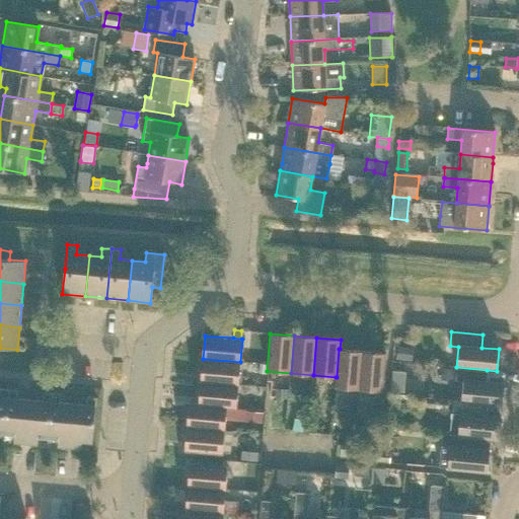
[(411,361),(413,348),(397,346),(396,360),(411,361)]
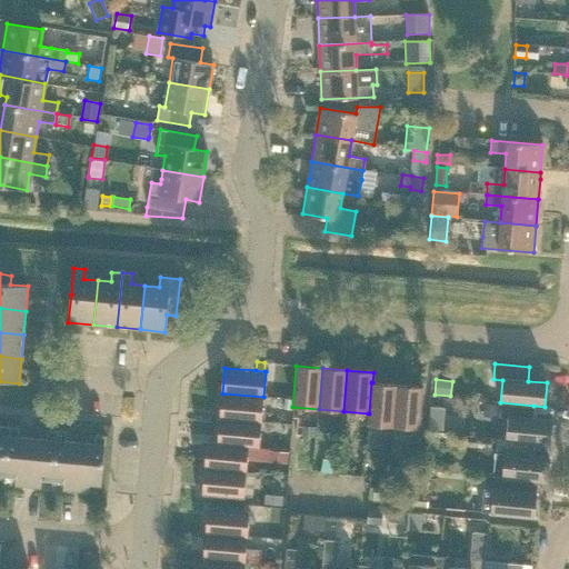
[(397,385),(372,382),(371,382),(369,413),(368,413),(367,423),(393,427),(397,385)]
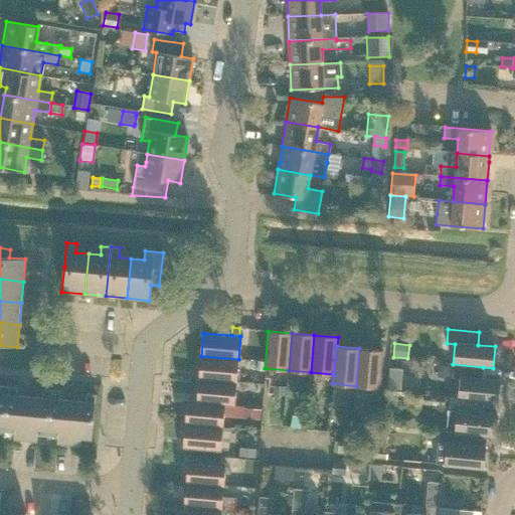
[(382,351),(359,348),(356,386),(379,388),(382,351)]
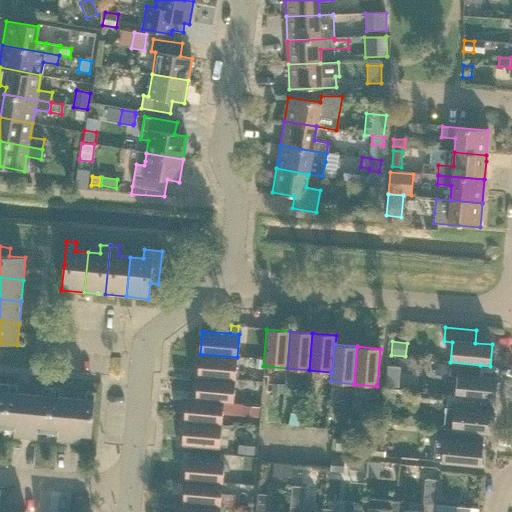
[(200,354),(198,377),(235,380),(237,357),(200,354)]
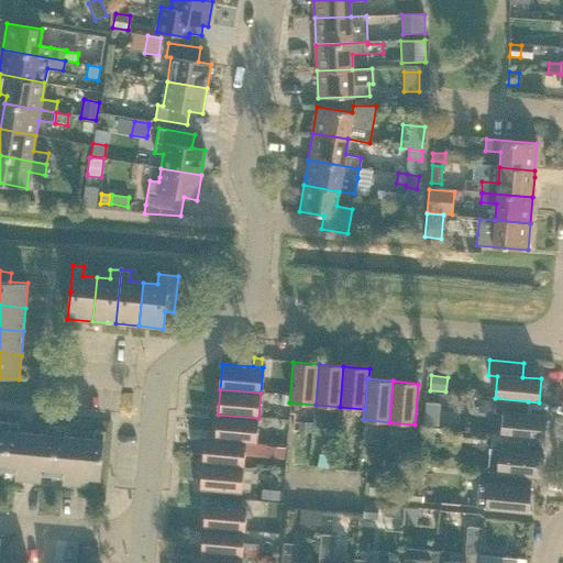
[(547,416),(527,415),(528,401),(495,398),(494,412),(503,414),(500,434),(526,438),(544,439),(547,416)]
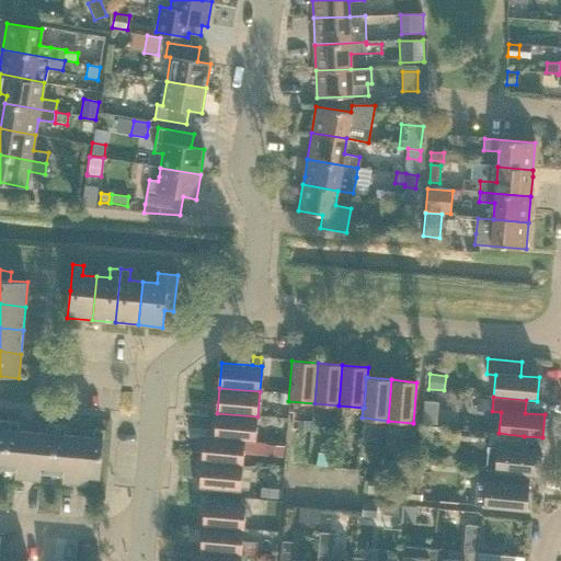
[(478,398),(477,411),(491,412),(492,400),(478,398)]
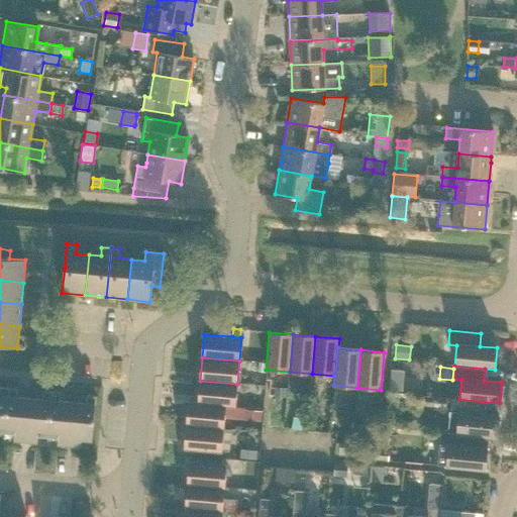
[(235,407),(237,384),(200,381),(198,403),(225,406),(235,407)]
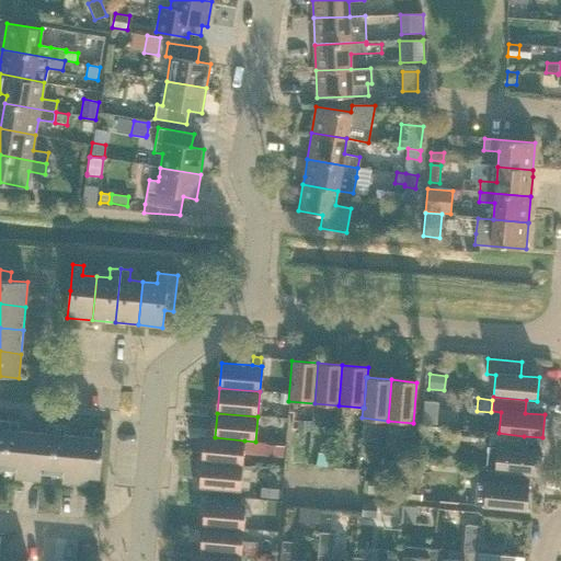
[(0,468),(4,469),(9,421),(0,419),(0,468)]
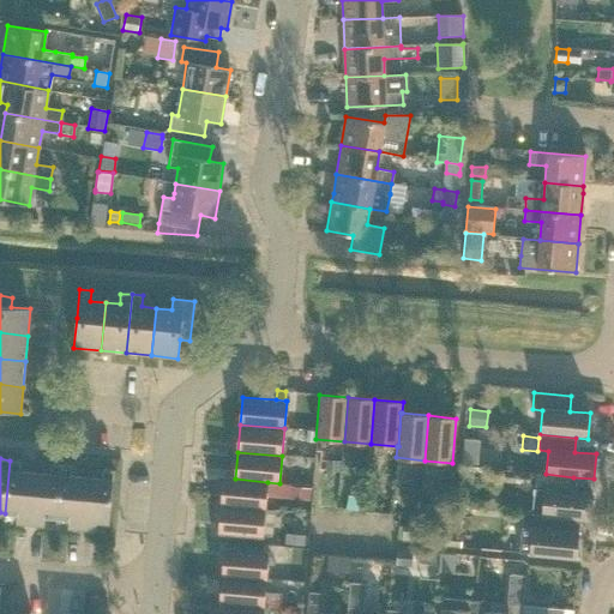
[(17,524),(30,524),(35,473),(19,471),(20,462),(10,461),(5,513),(17,515),(17,524)]
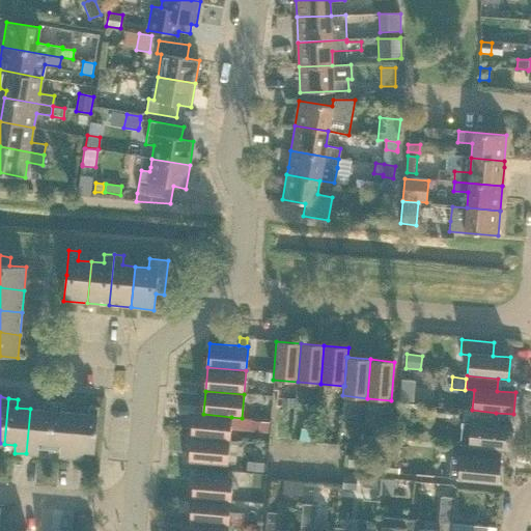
[(26,453),(37,455),(38,447),(49,448),(53,402),(45,401),(44,410),(30,409),(26,453)]
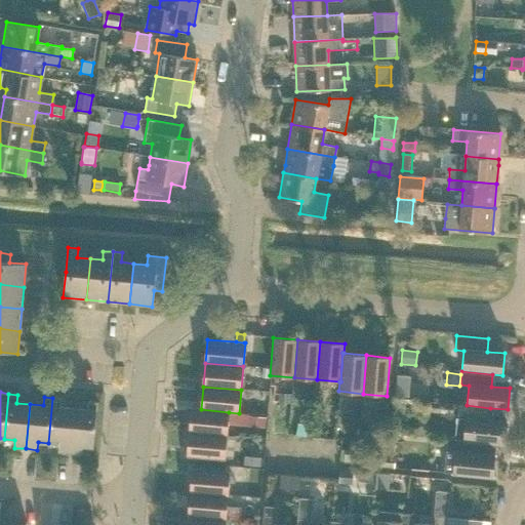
[(58,452),(70,452),(74,408),(61,407),(62,399),(52,398),(48,443),(59,444),(58,452)]
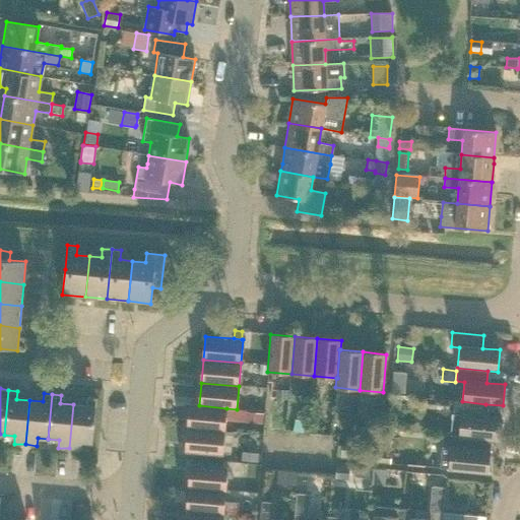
[(81,442),(92,443),(96,398),(87,397),(86,405),(73,404),(69,448),(80,450),(81,442)]
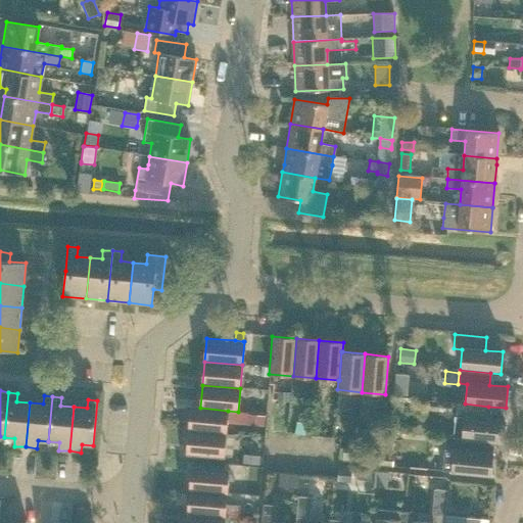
[(438,412),(452,413),(452,403),(438,402),(438,412)]
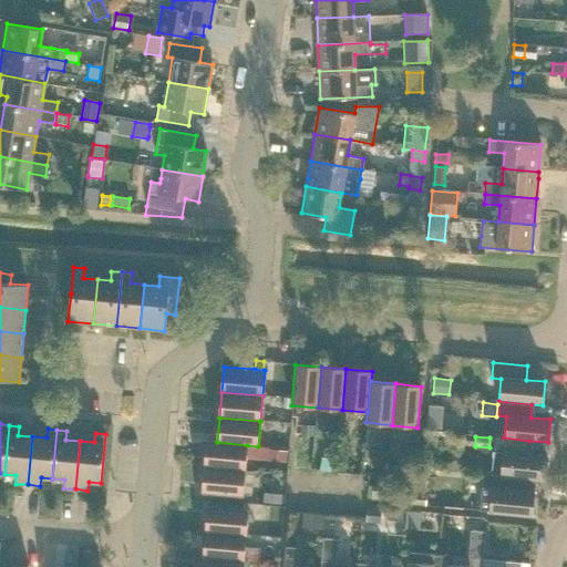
[(501,474),(501,475),(516,476),(545,480),(547,455),(527,454),(529,441),(504,437),(495,437),(494,452),(492,474),(501,474)]
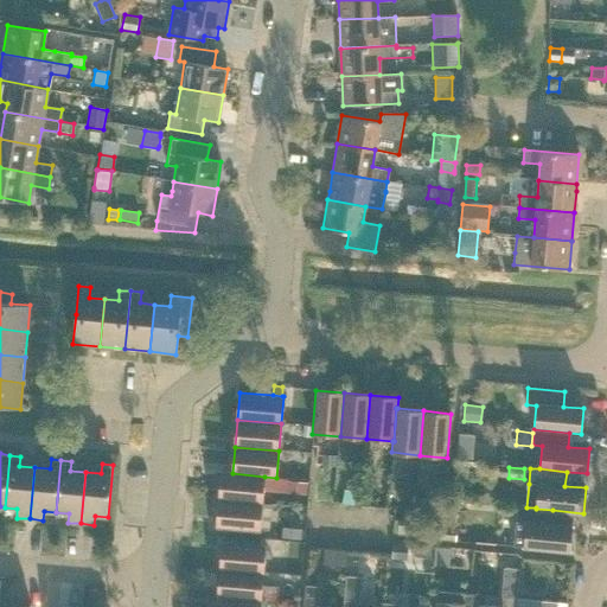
[(221,472),(218,499),(262,504),(264,477),(232,473),(221,472)]
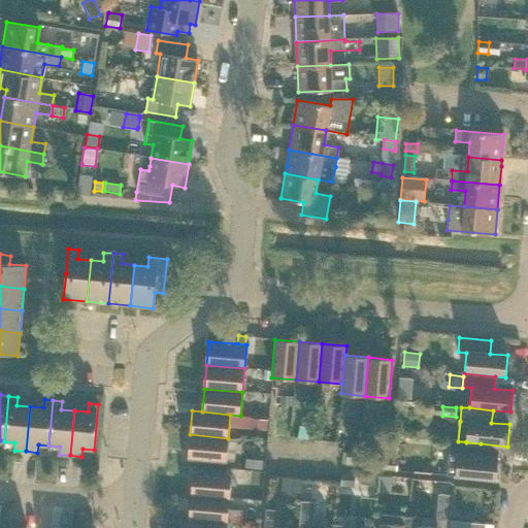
[(376,427),(385,428),(386,417),(376,417),(376,427)]
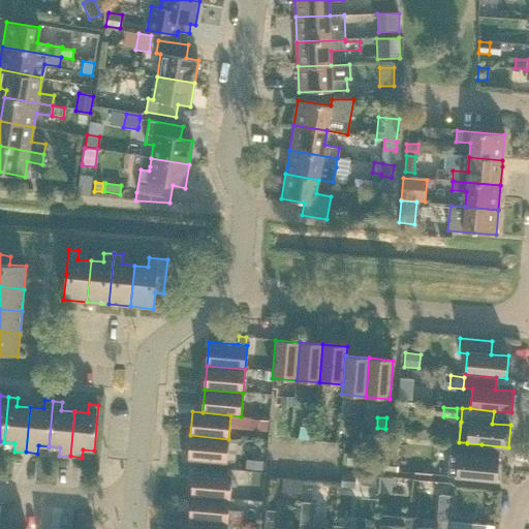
[(251,419),(250,430),(267,431),(267,422),(267,421),(251,419)]
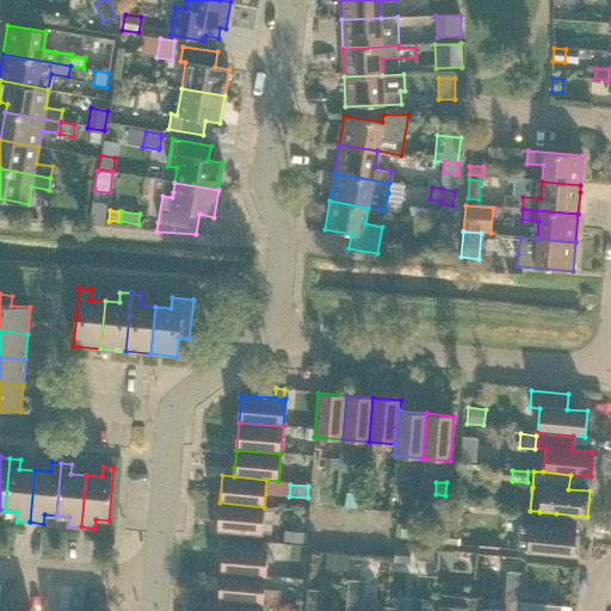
[(217,530),(261,535),(264,507),(220,503),(217,530)]
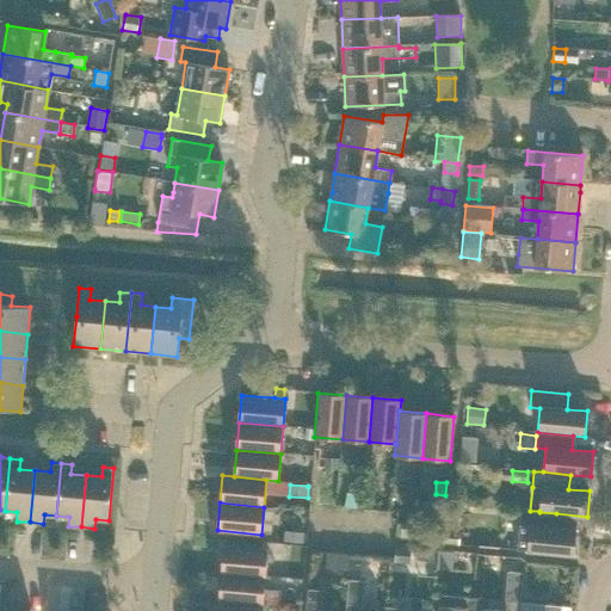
[(530,511),(520,510),(519,525),(517,550),(526,550),(574,555),(576,530),(555,528),(556,513),(539,512),(539,511),(530,511)]
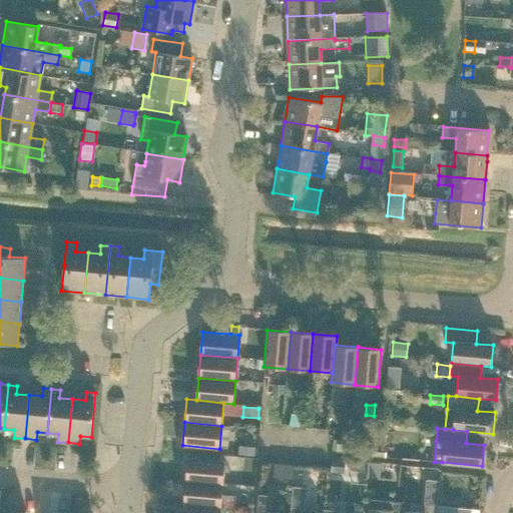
[(367,456),(385,458),(387,446),(368,444),(367,456)]
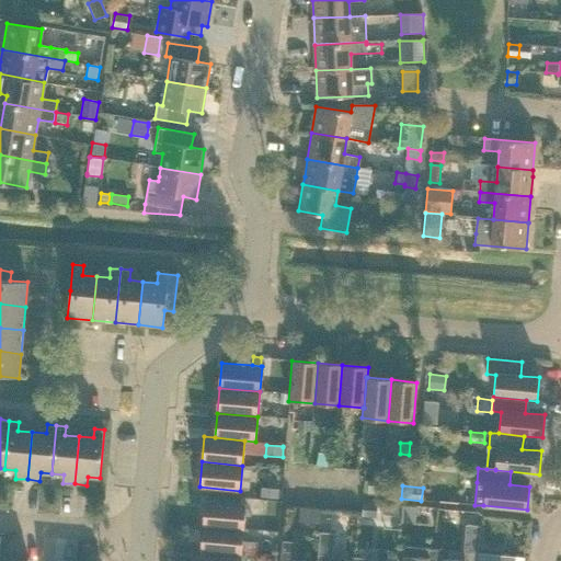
[(261,488),(260,496),(278,497),(279,489),(265,488),(261,488)]
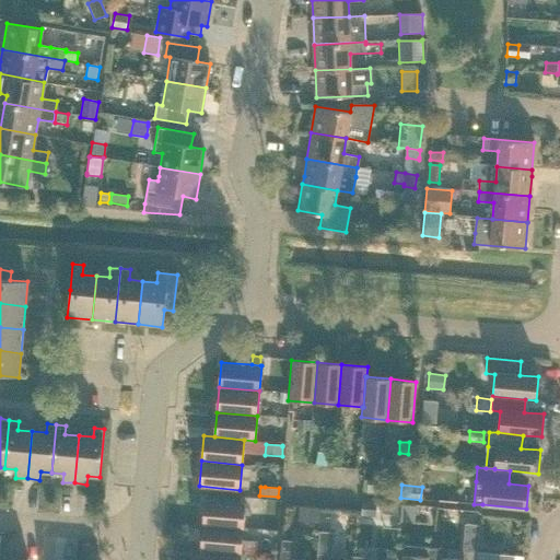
[(205,500),(202,525),(243,528),(245,503),(205,500)]
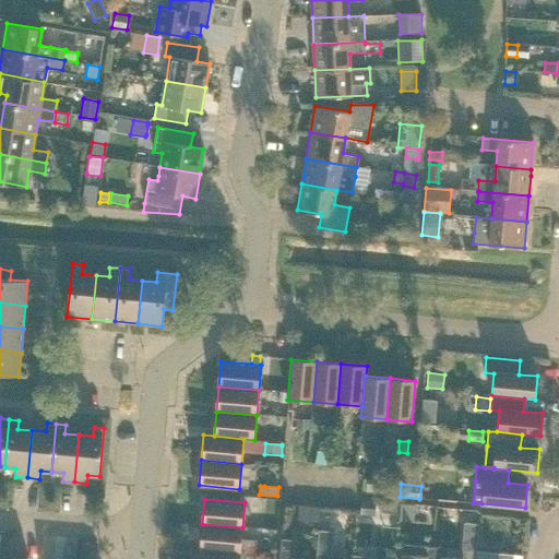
[(360,513),(373,514),(375,502),(361,501),(360,513)]
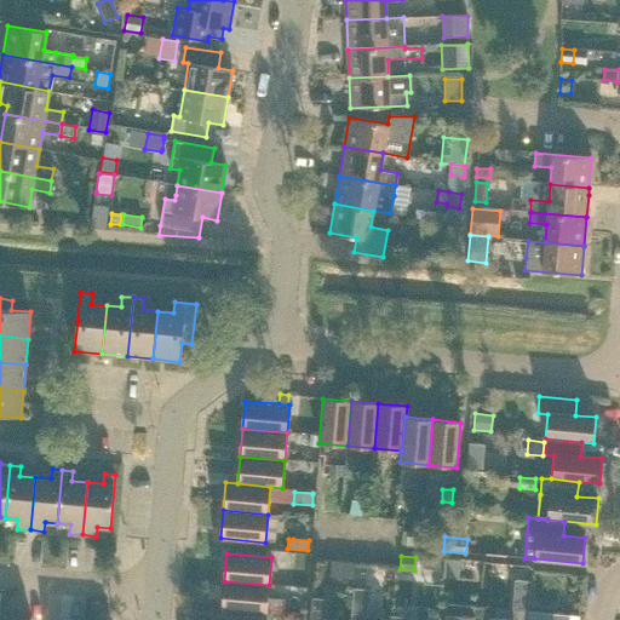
[(514,592),(528,593),(529,581),(515,580),(514,592)]
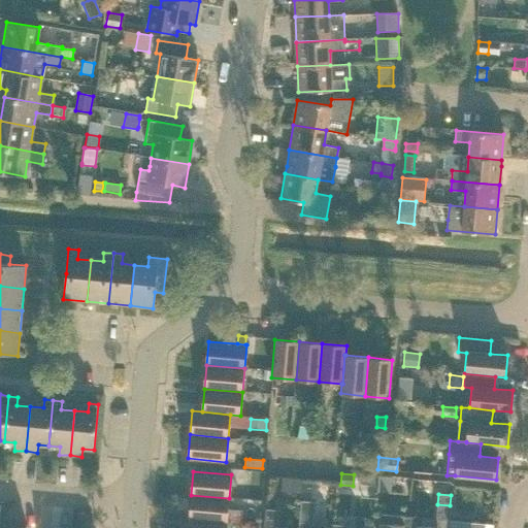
[(189,519),(227,522),(229,498),(191,495),(189,519)]
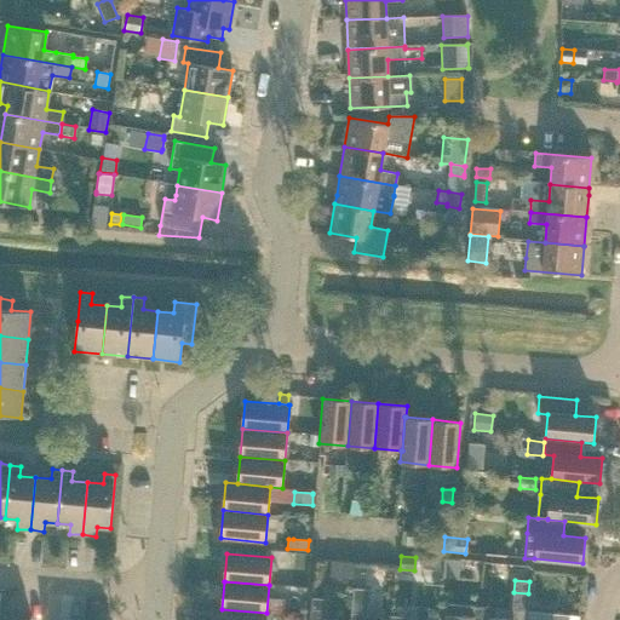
[(366,619),(369,589),(354,587),(351,612),(350,619),(366,619)]
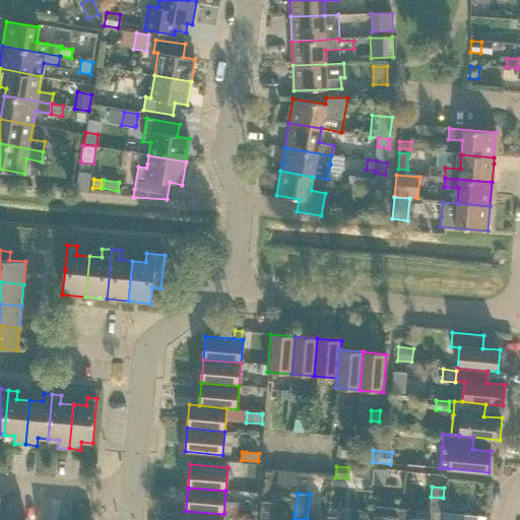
[(276,519),(273,519),(274,503),(261,501),(259,519),(276,519)]
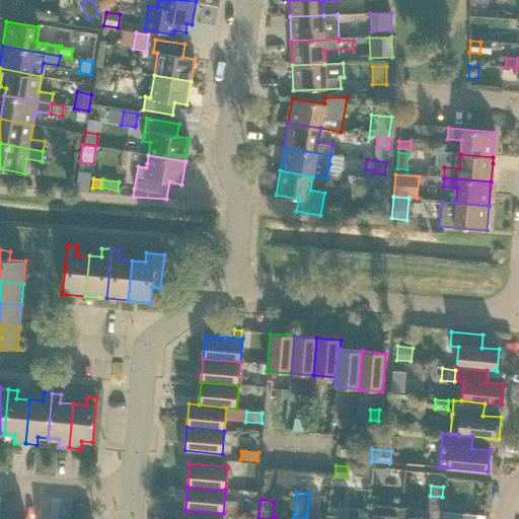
[(441,518),(443,511),(443,504),(430,503),(428,518),(408,517),(406,518),(441,518)]
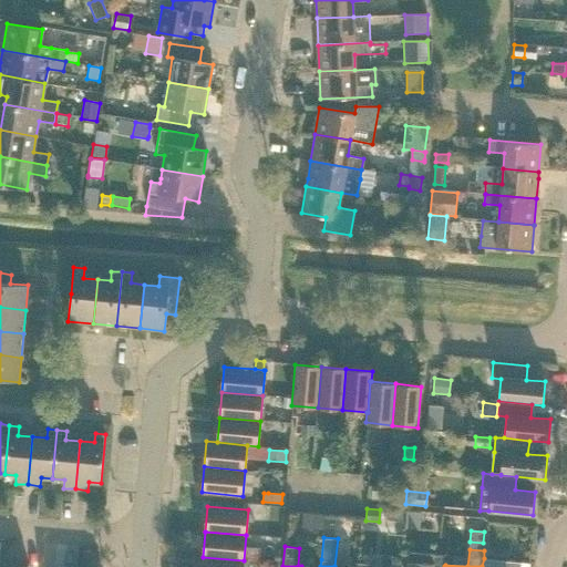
[(444,566),(445,565),(446,556),(432,555),(410,553),(409,566),(444,566)]
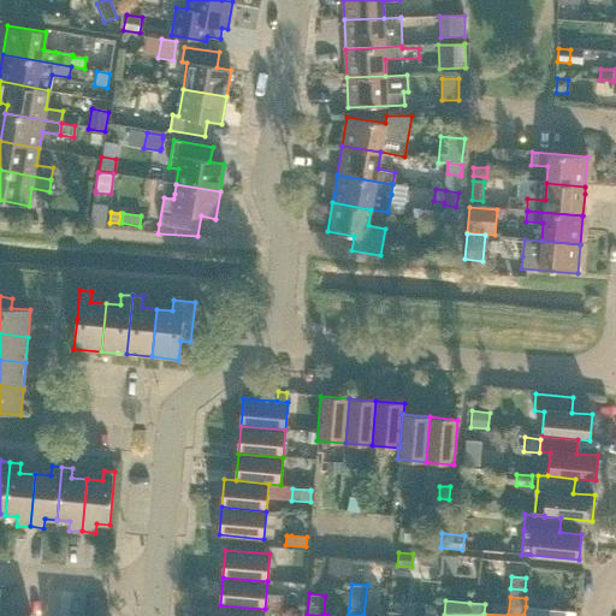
[(220,605),(219,615),(264,615),(265,609),(220,605)]
